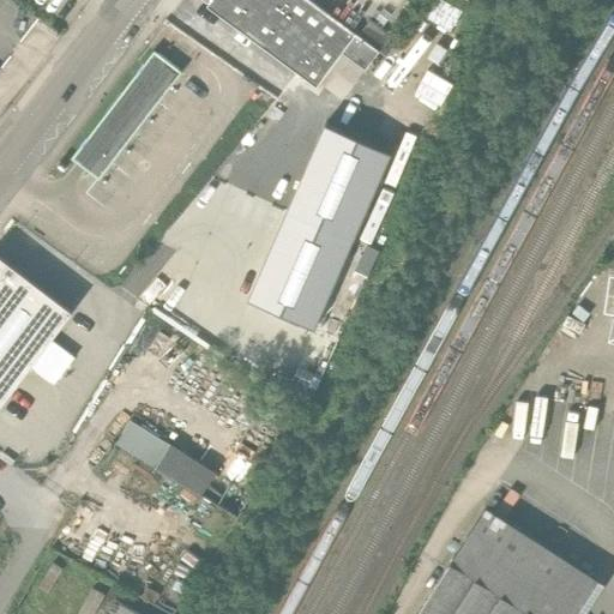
[(309,0),(211,0),(208,6),(317,86),(343,53),(366,70),(379,52),(309,0)]
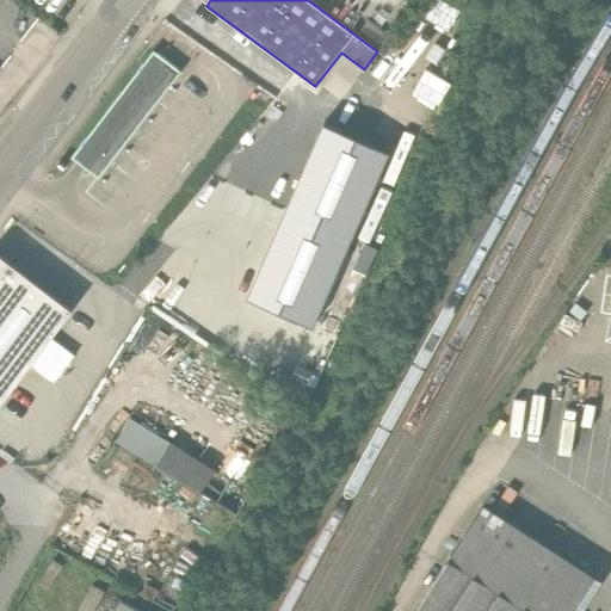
[(154,53),(74,156),(86,165),(99,176),(179,72),(166,61),(154,53)]
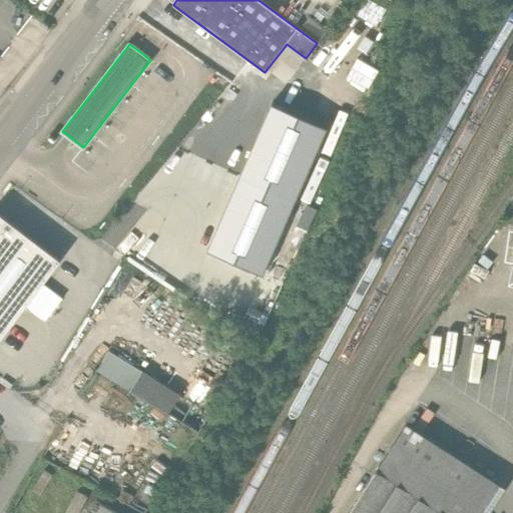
[(301,244),(216,189),(184,237),(258,286),(272,266),(283,273),(301,244)]
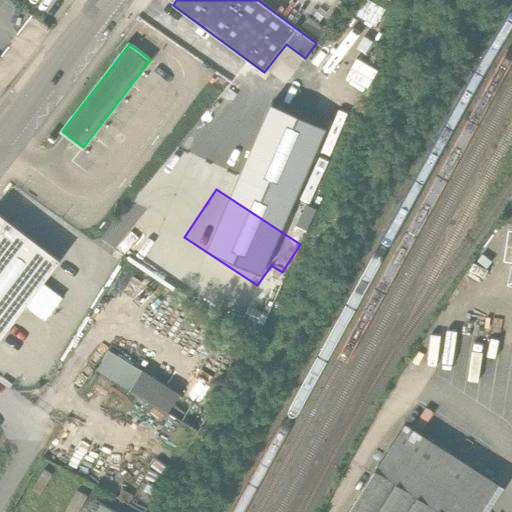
[(61,259),(0,212),(0,339),(26,305),(46,320),(63,297),(43,283),(61,259)]
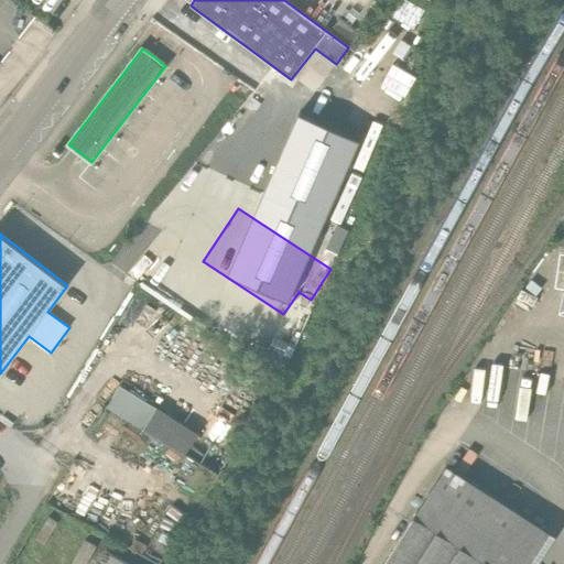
[(563,297),(563,257),(559,252),(520,301),(545,322),(563,297)]
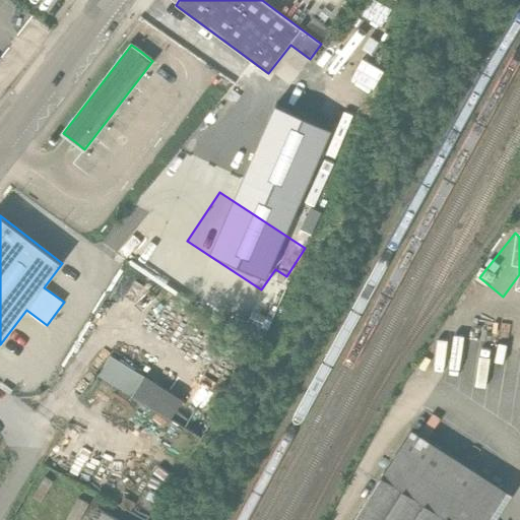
[(143,377),(110,356),(99,375),(171,418),(181,403),(143,377)]
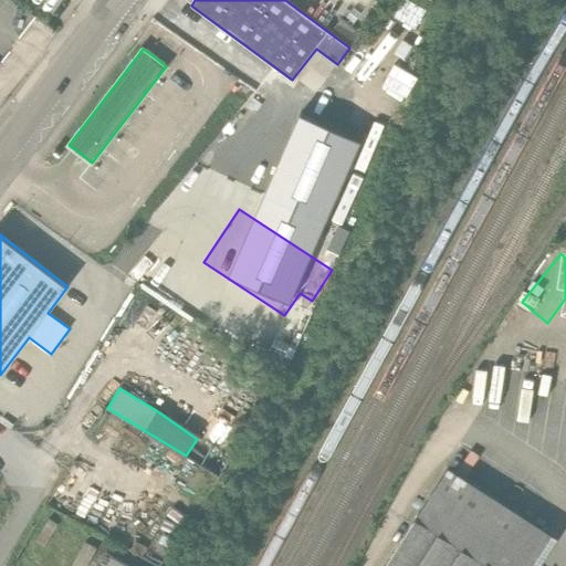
[(449,463),(416,516),(488,559),(498,565),(530,565),(554,531),(449,463)]
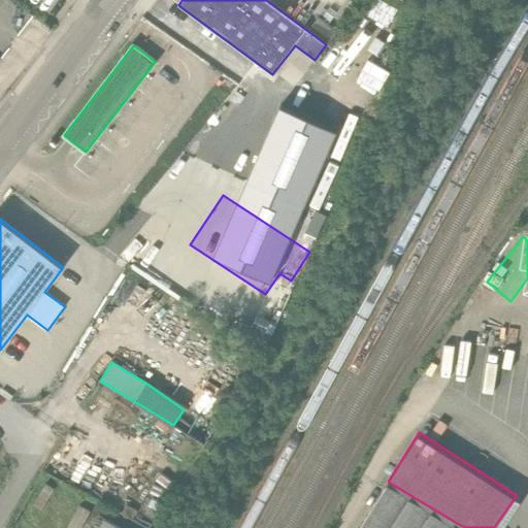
[(450,527),(455,522),(388,482),(357,527),(450,527)]
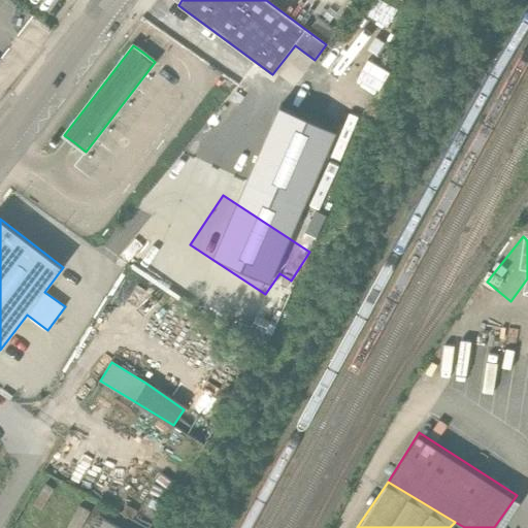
[(75,527),(84,527),(90,508),(79,504),(72,527),(75,527)]
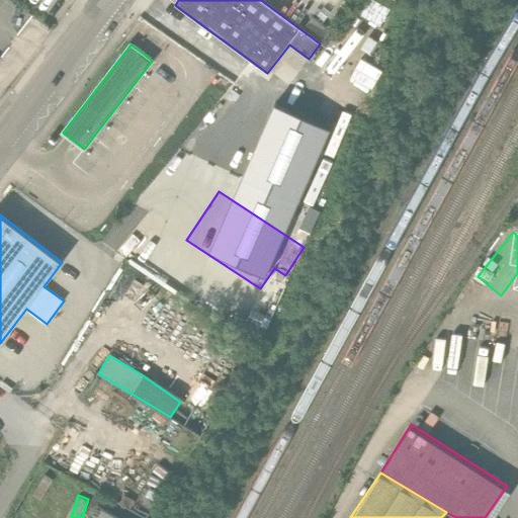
[(118,517),(102,509),(97,517),(118,517)]
